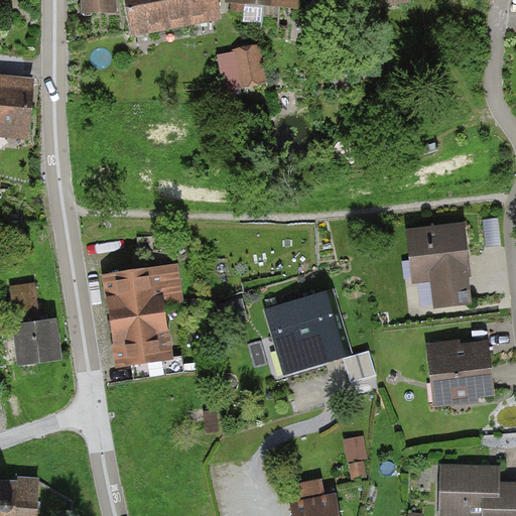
[(122,0),(84,0),(85,16),(123,14),(122,0)]
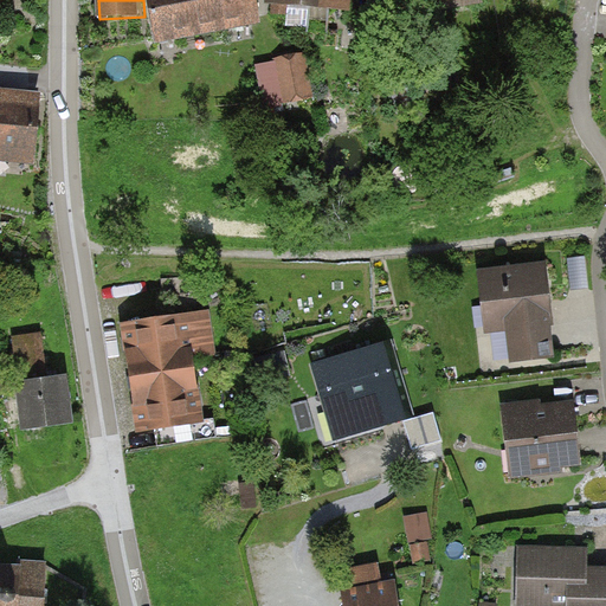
[(155,0),(162,40),(271,24),(268,0),(155,0)]
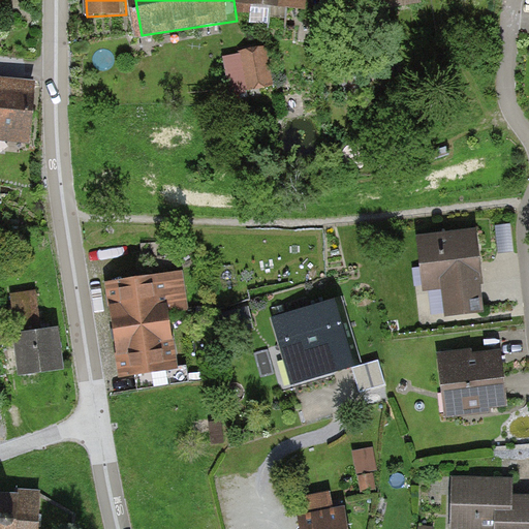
[(242,0),(241,9),(311,16),(312,0),(242,0)]
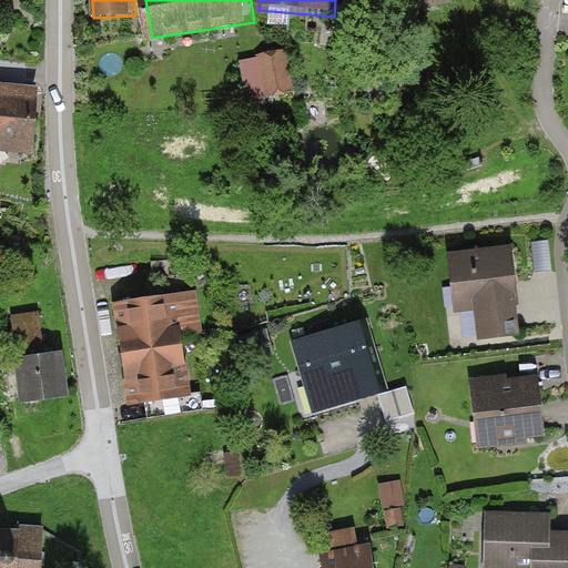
[(293,51),(262,56),(269,99),(300,94),(293,51)]
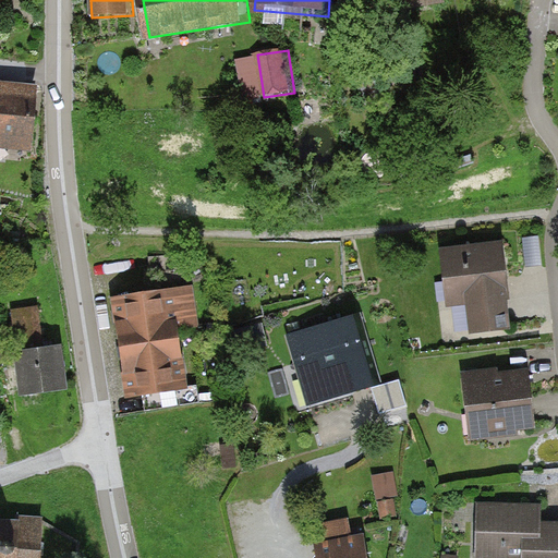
[(48,86),(0,83),(0,149),(43,153),(48,86)]
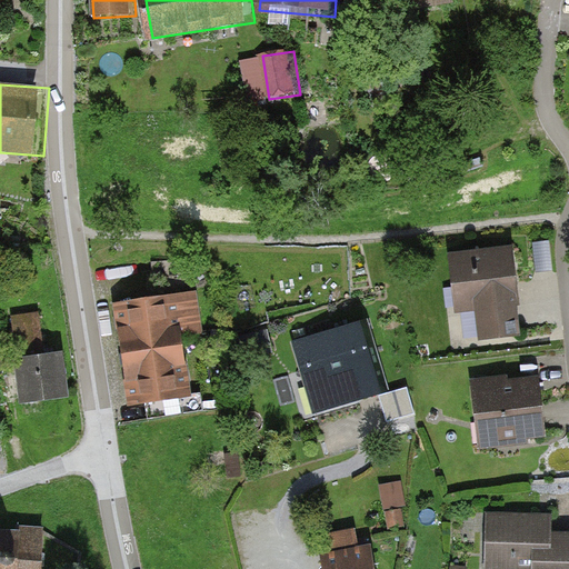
[(552,270),(550,242),(532,245),(536,272),(545,271),(552,270)]
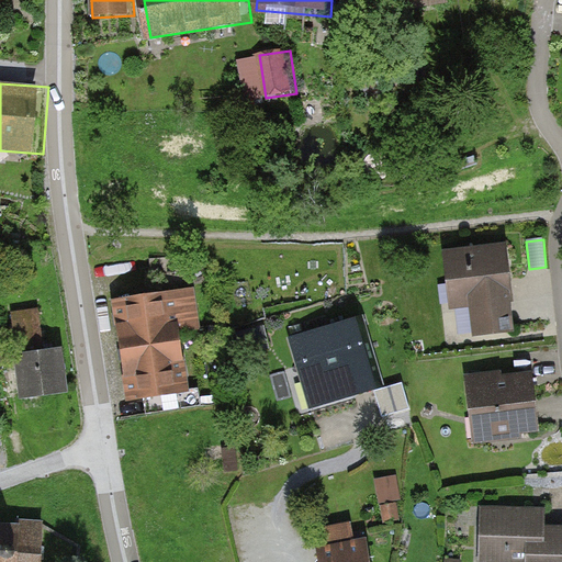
[(507,243),(445,250),(452,310),(470,307),(473,338),(515,334),(510,304),(515,303),(507,243)]
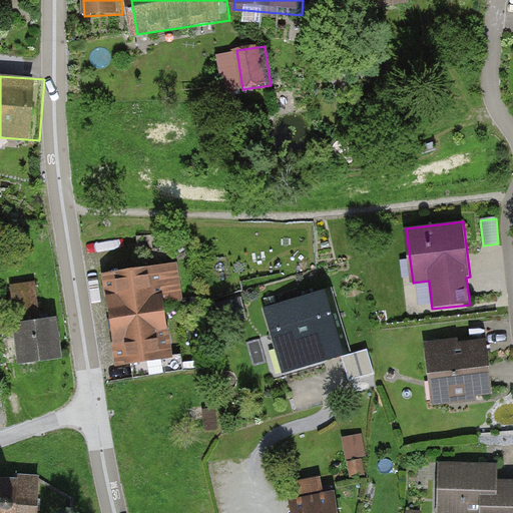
[(184,264),(109,277),(124,365),(178,356),(167,295),(188,291),(184,264)]
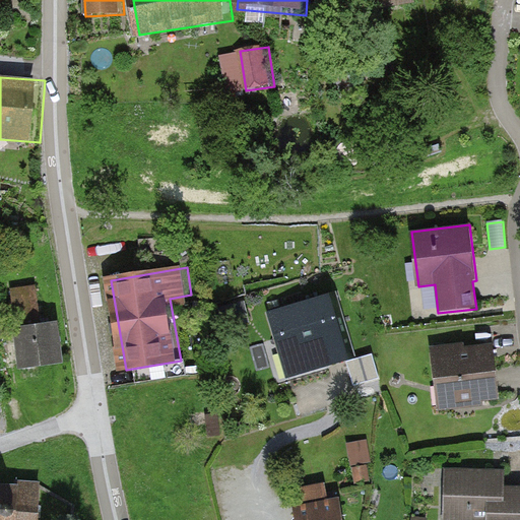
[(337,293),(266,312),(285,380),(347,362),(356,360),(337,293)]
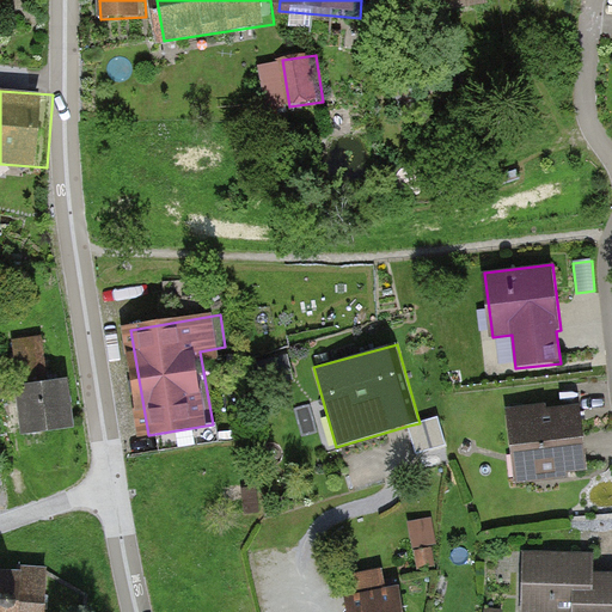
[(66,378),(16,384),(22,435),(72,430),(66,378)]
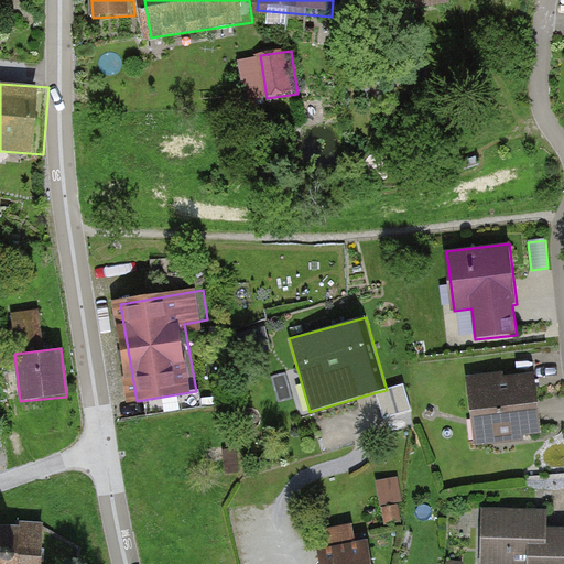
[(505,372),(467,377),(475,446),(529,441),(528,435),(542,434),(539,414),(534,373),(505,377),(505,372)]
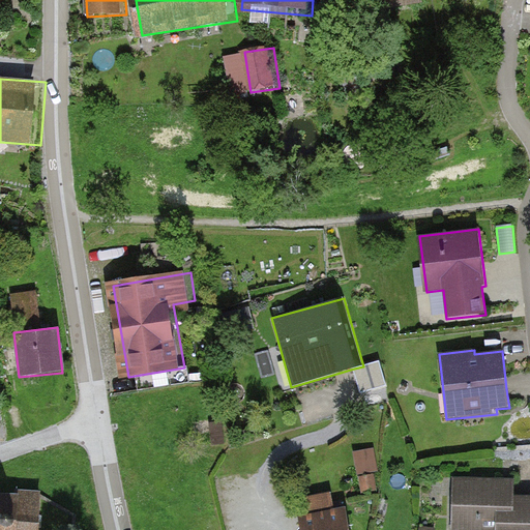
[(363,366),(354,369),(361,393),(386,386),(380,362),(363,366)]
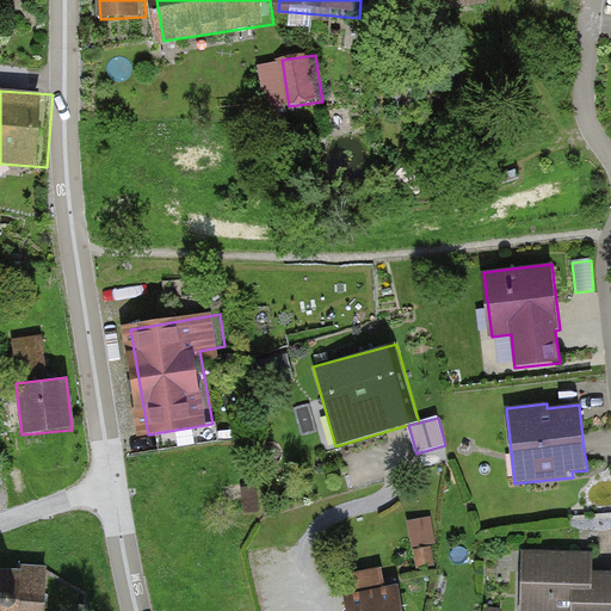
[(258,512),(257,487),(242,488),(244,513),(258,512)]
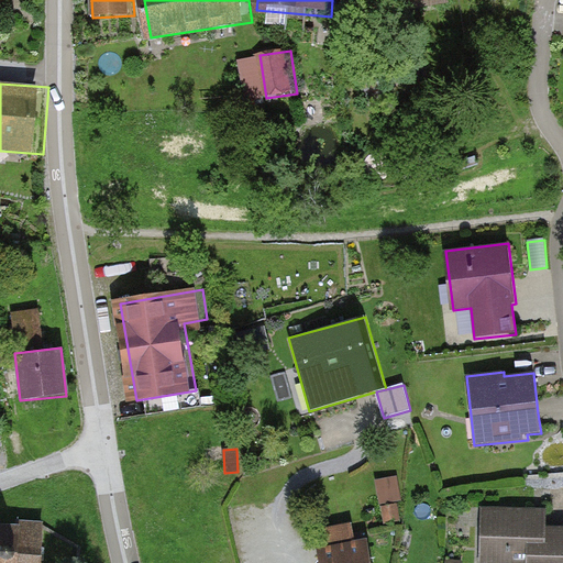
[(397,476),(376,481),(381,505),(403,501),(397,476)]
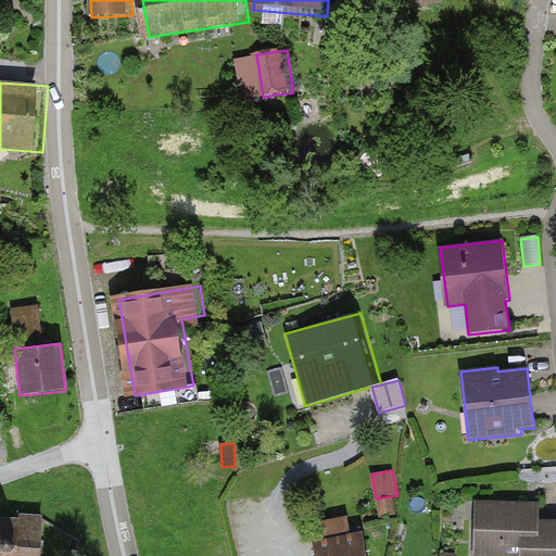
[(391,498),(377,502),(379,518),(394,515),(391,498)]
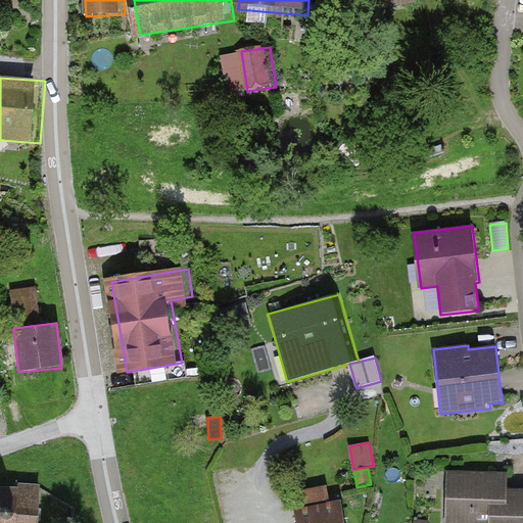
[(507,474),(448,472),(446,522),(522,522),(522,490),(506,490),(507,474)]
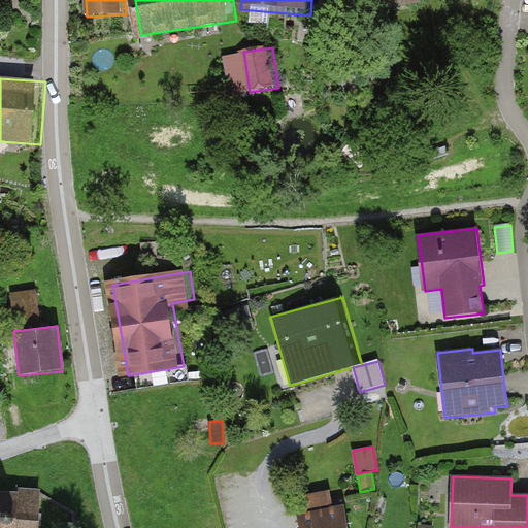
[(0,527),(37,527),(39,492),(0,490),(0,527)]
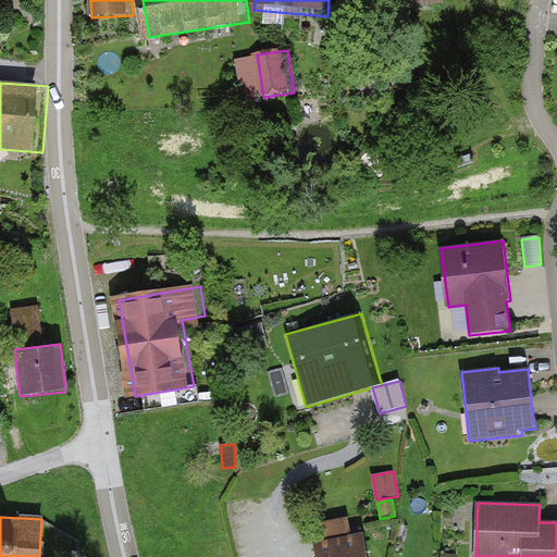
[(345,518),(310,525),(316,556),(366,556),(361,534),(349,536),(345,518)]
